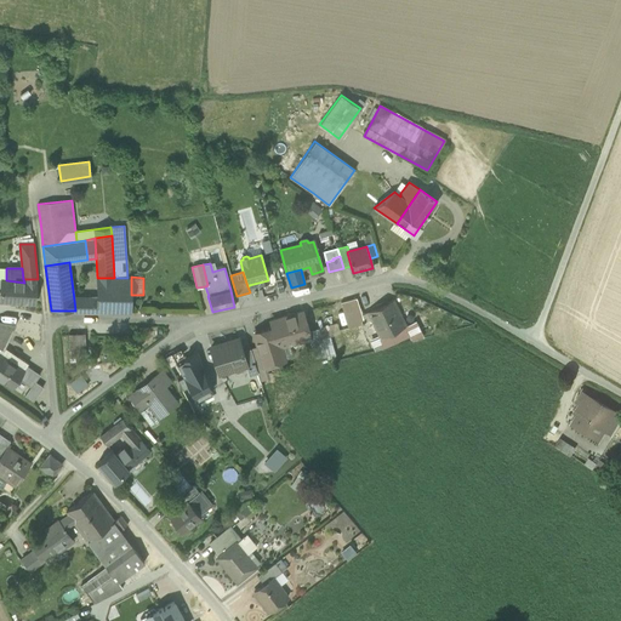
[(98,312),(131,312),(131,295),(131,278),(127,278),(114,278),(97,278),(98,297),(98,312)]
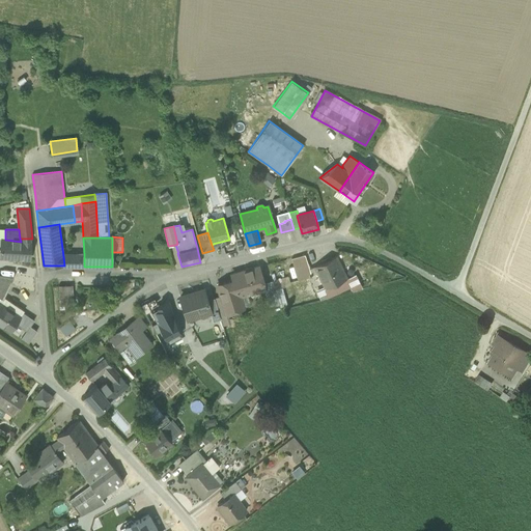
[(20,239),(21,242),(5,240),(1,240),(1,257),(29,259),(29,239),(20,239)]
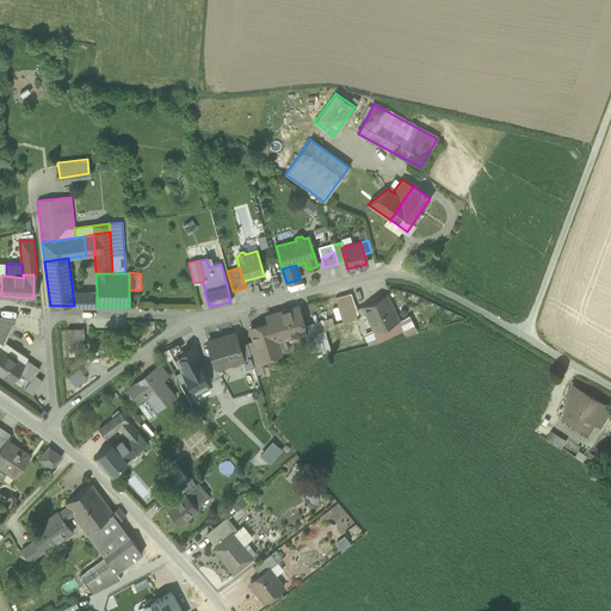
[(87,307),(97,307),(97,292),(86,294),(87,307)]
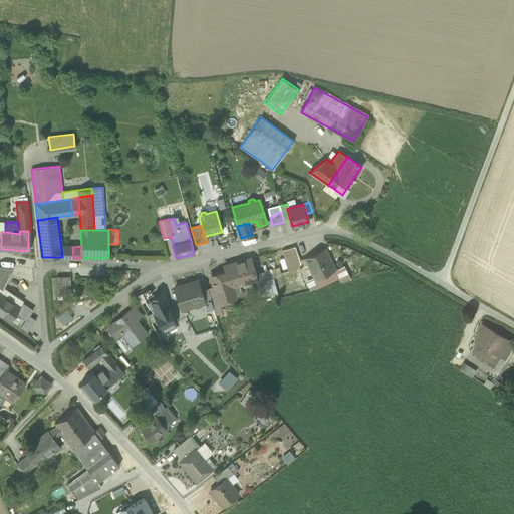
[(282,250),(288,271),(301,267),(299,260),(295,246),(282,250)]
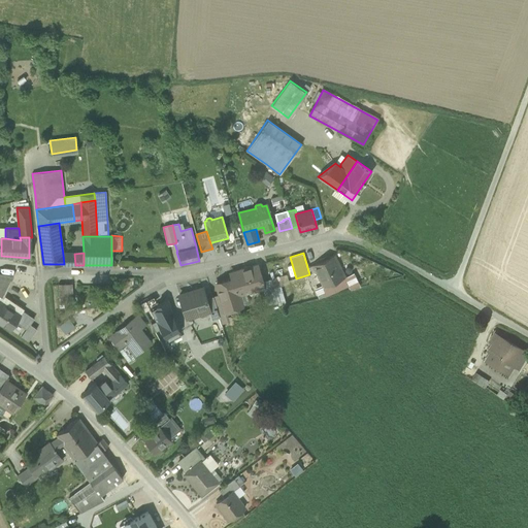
[(322,286),(323,288),(344,277),(345,277),(335,255),(311,265),(315,272),(322,286)]
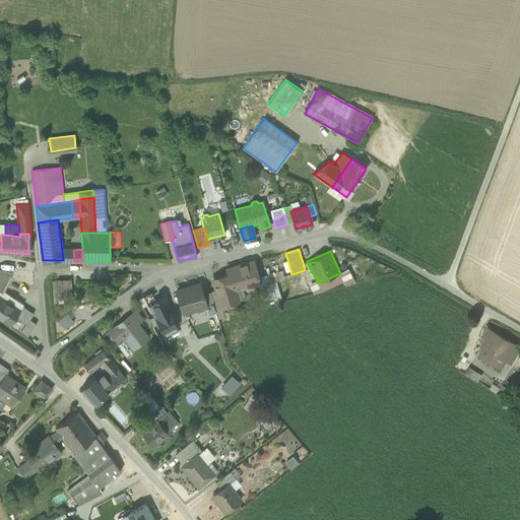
[(228,268),(230,274),(234,290),(235,290),(242,288),(258,283),(259,283),(258,277),(253,261),(228,268)]
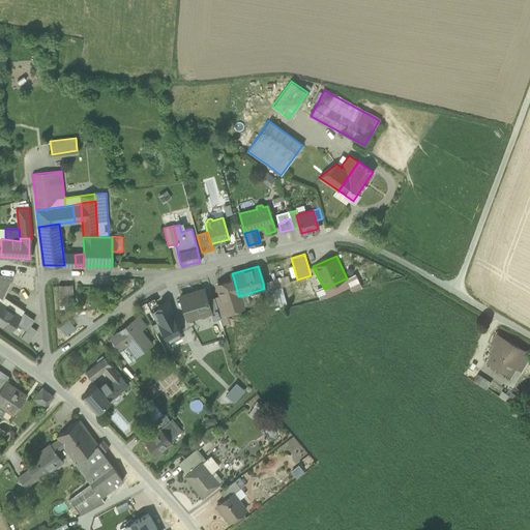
[(0,296),(3,298),(4,295),(12,276),(0,274),(0,296)]
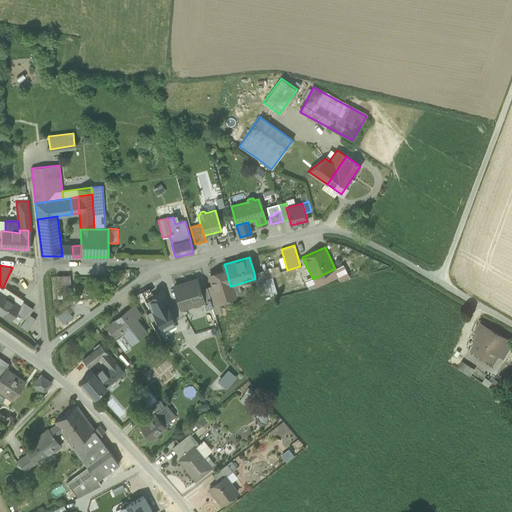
[(335,269),(334,269),(338,276),(340,281),(348,279),(348,278),(350,277),(349,275),(347,276),(342,265),(335,269)]
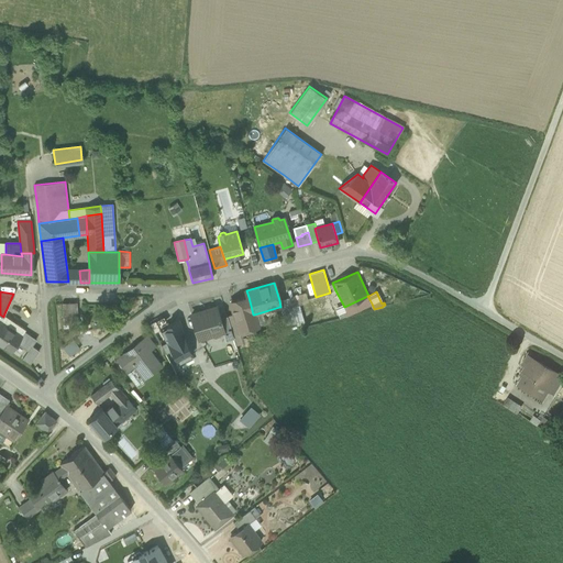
[(349,316),(372,304),(367,296),(344,307),(349,316)]
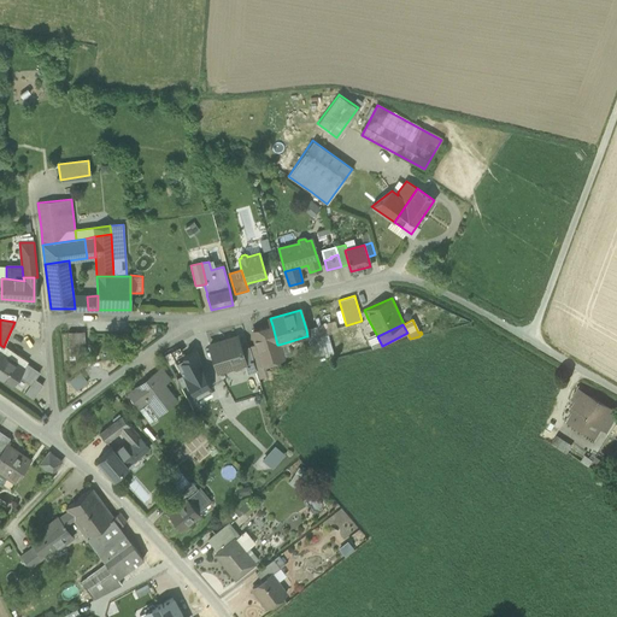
[(283,358),(283,357),(278,345),(277,345),(272,325),(253,331),(252,334),(256,345),(262,364),(283,358)]
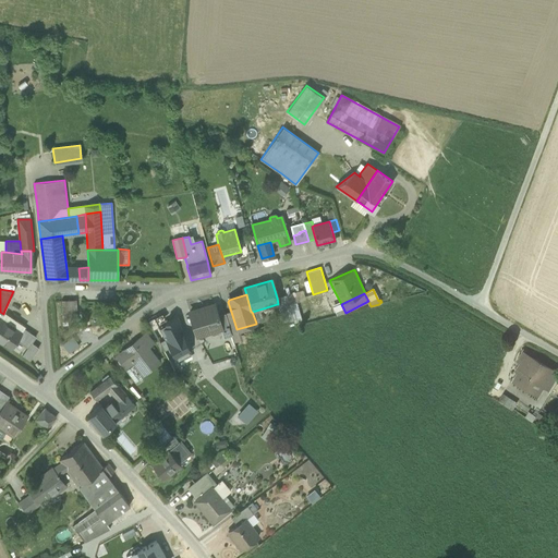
[(277,304),(282,324),(293,320),(286,295),(277,298),(278,304),(277,304)]
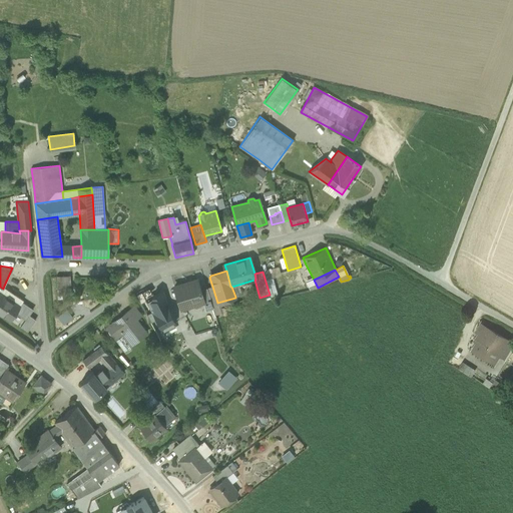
[(57,278),(58,290),(71,288),(69,277),(57,278)]
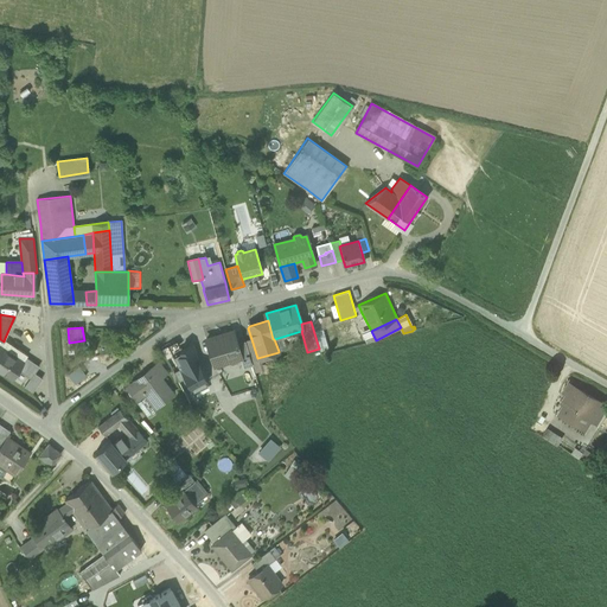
[(366,343),(376,340),(371,331),(370,328),(360,332),(366,343)]
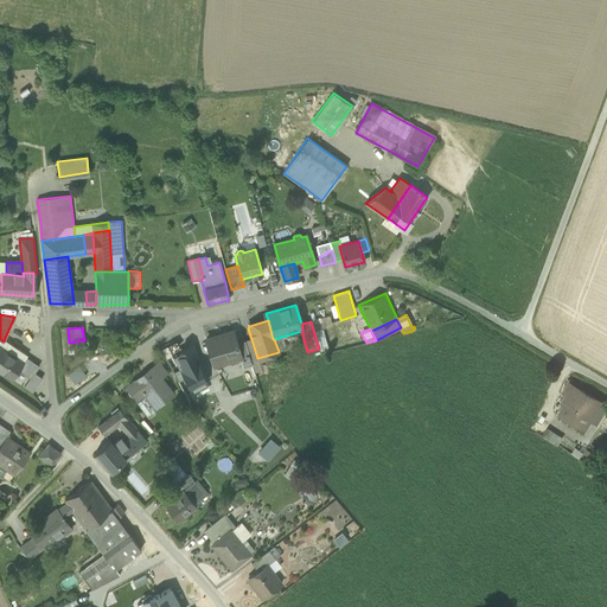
[(206,339),(212,360),(228,356),(229,360),(240,357),(241,357),(236,343),(232,331),(206,339)]
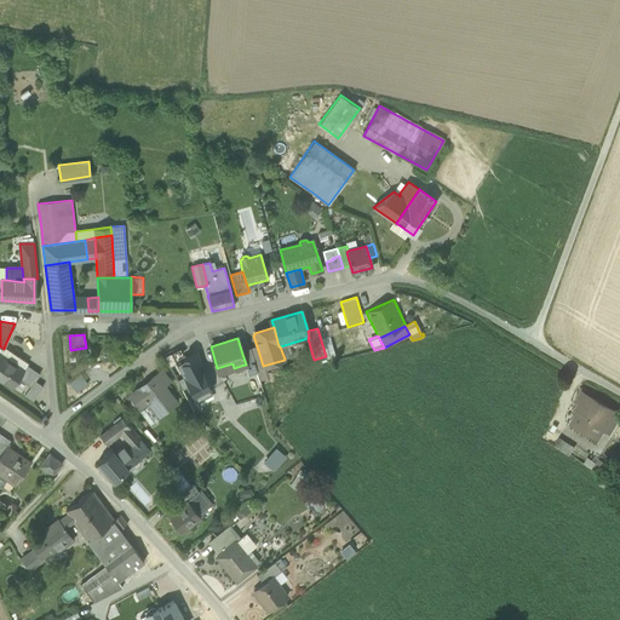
[(288,344),(280,346),(285,359),(292,356),(288,344)]
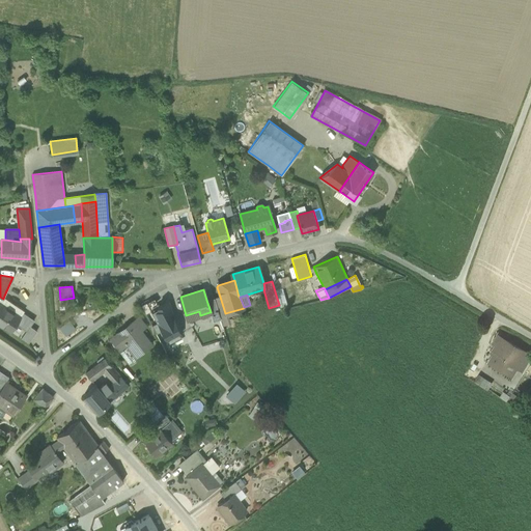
[(3,299),(0,297),(0,303),(12,311),(14,310),(21,315),(23,312),(25,309),(4,296),(3,299)]
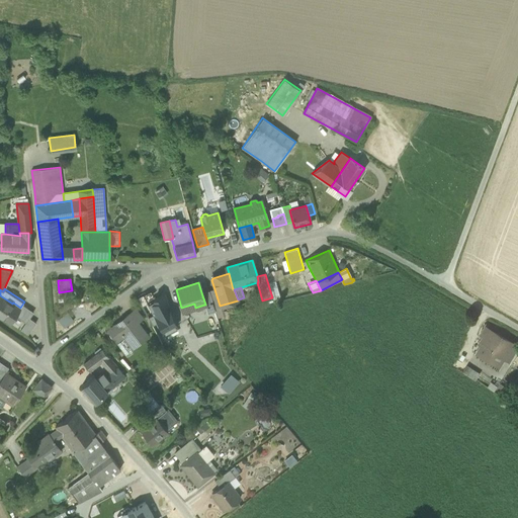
[(214,289),(208,290),(216,312),(217,317),(223,315),(220,306),(214,289)]
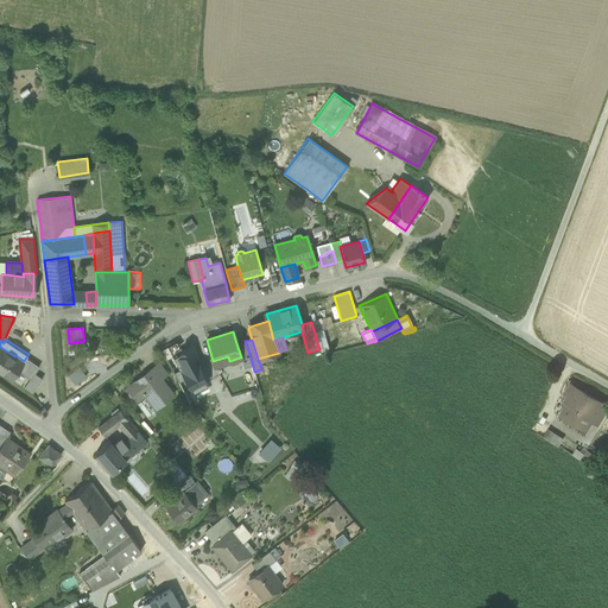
[(240,358),(244,368),(253,366),(245,341),(236,343),(241,358),(240,358)]
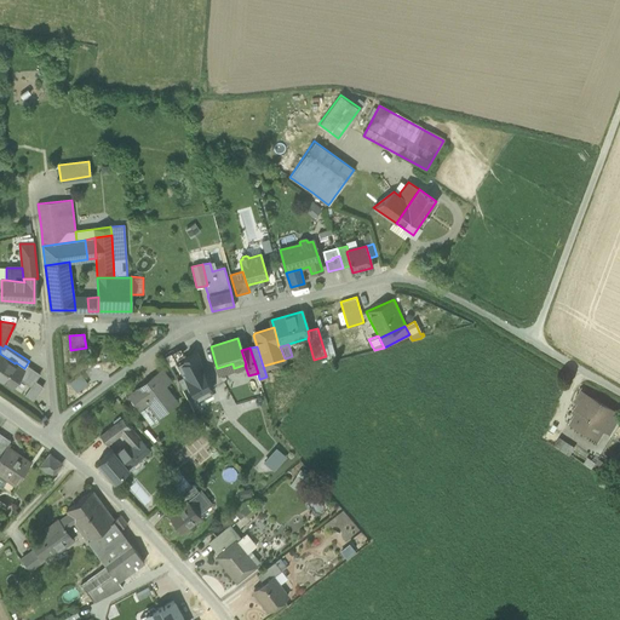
[(165,357),(170,367),(176,363),(176,362),(182,359),(177,350),(165,357)]
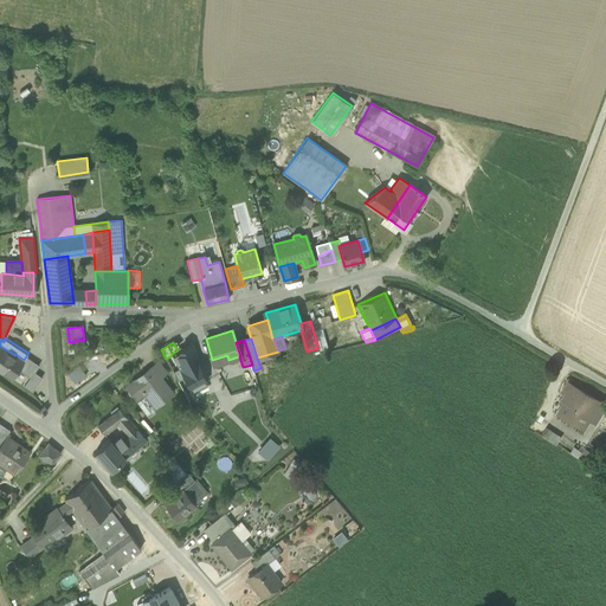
[(178,350),(172,354),(172,355),(180,368),(185,378),(192,389),(206,381),(200,369),(192,343),(178,350)]
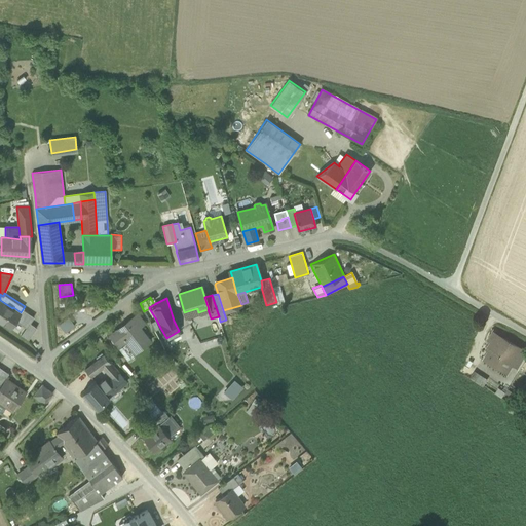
[(0,321),(3,324),(4,323),(13,309),(12,308),(0,300),(0,321)]
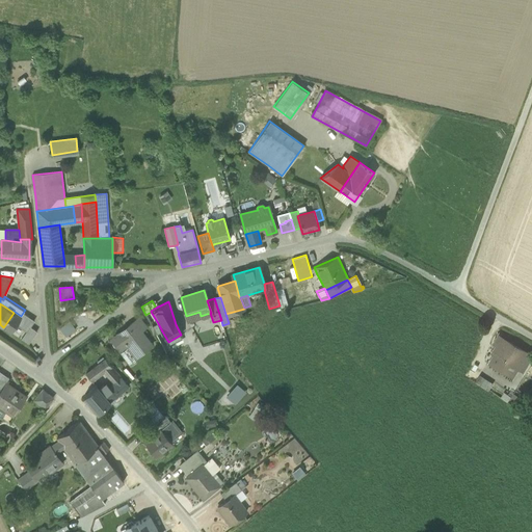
[(14,311),(12,312),(14,313),(4,326),(11,331),(17,325),(22,316),(21,316),(14,311)]
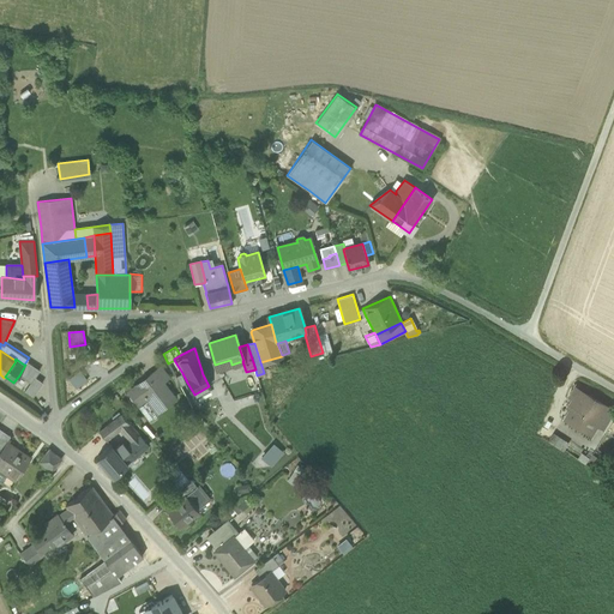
[(19,375),(30,383),(31,384),(36,377),(41,371),(26,361),(24,365),(25,365),(19,375)]
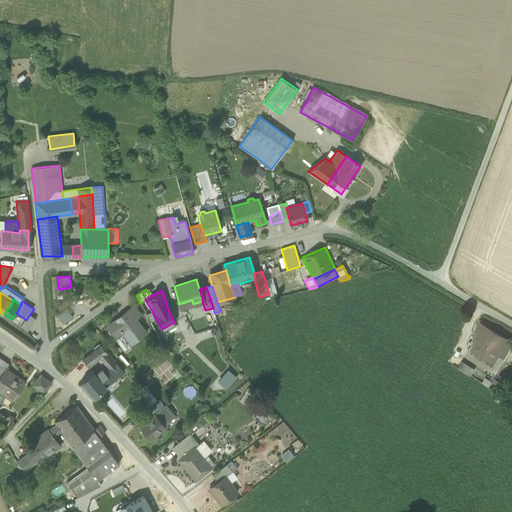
[(133,307),(128,310),(134,318),(139,315),(133,307)]
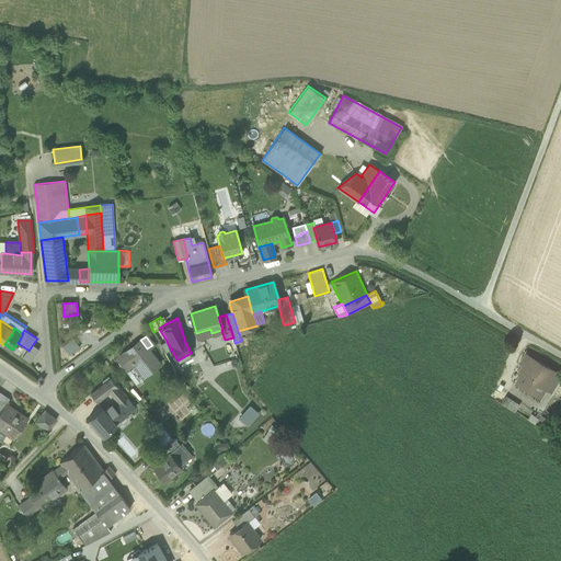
[(134,363),(144,376),(159,364),(147,348),(140,340),(117,358),(126,369),(134,363)]
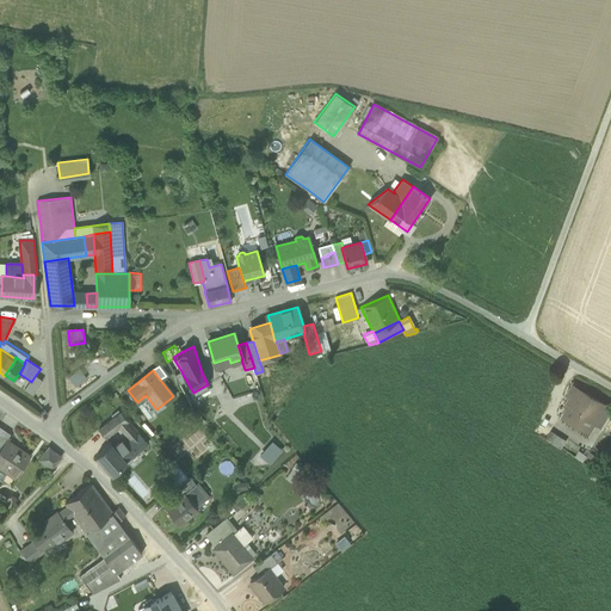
[(181,371),(174,375),(179,384),(186,381),(181,371)]
